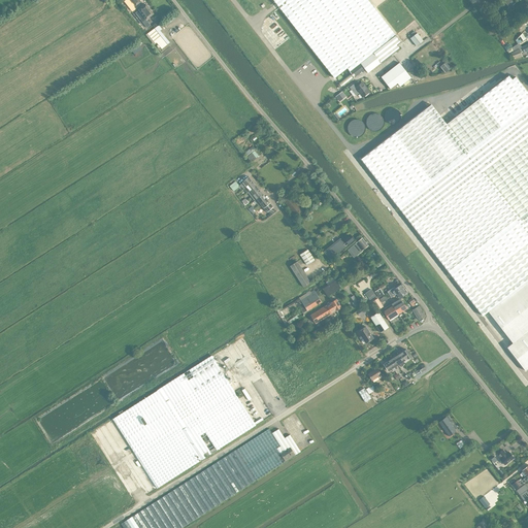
[(126,0),(125,1),(132,11),(140,5),(138,3),(140,2),(138,0),(126,0)]
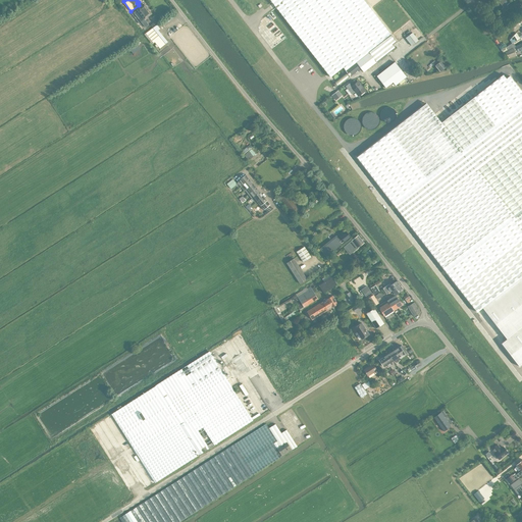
[(269,0),(280,13),(326,71),(330,77),(343,67),(346,70),(369,52),(392,36),(363,0),(269,0)]
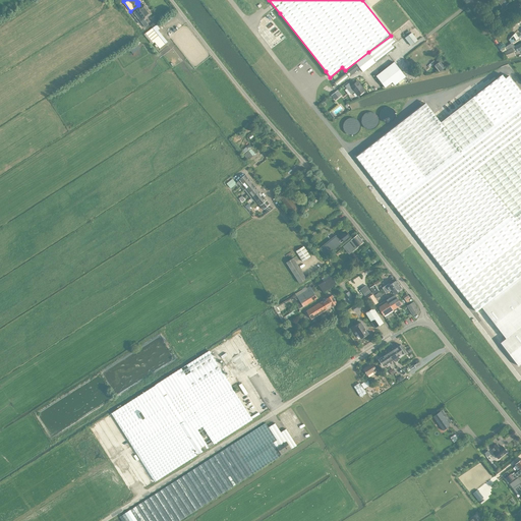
[(508,8),(506,5),(509,3),(506,0),(497,0),(503,7),(501,9),(503,12),(508,8)]
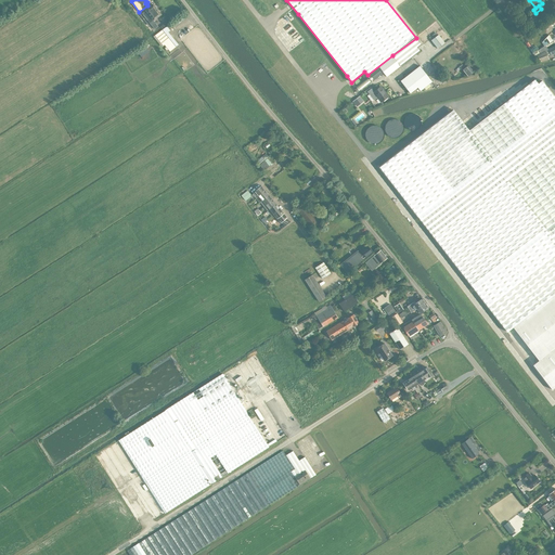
[(162,14),(153,4),(146,11),(152,17),(147,21),(150,23),(155,29),(158,27),(153,21),(154,20),(154,21),(162,14)]
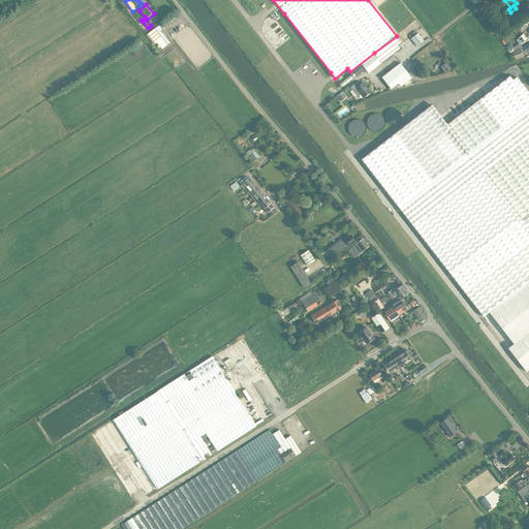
[(515,20),(509,13),(504,18),(508,24),(515,20)]
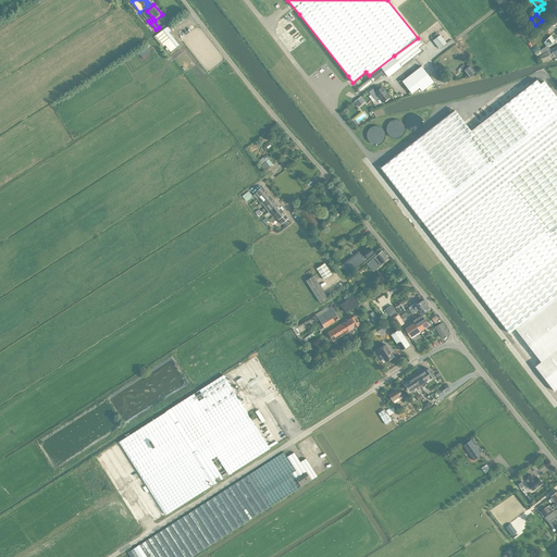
[(168,27),(155,36),(163,47),(164,46),(170,52),(180,46),(169,33),(171,32),(168,27)]
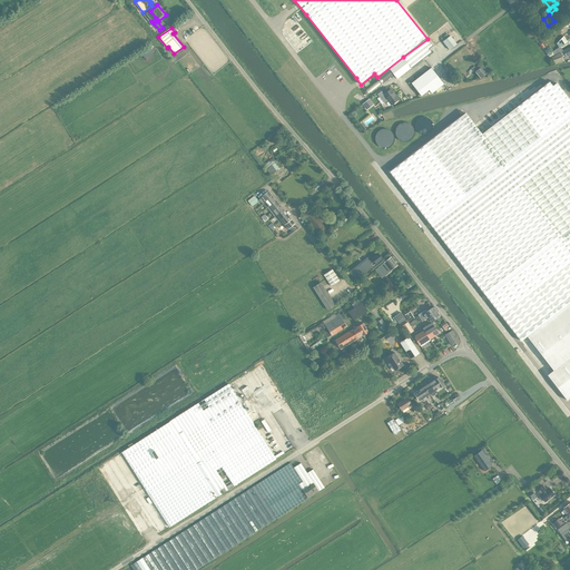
[(533,37),(537,41),(540,38),(541,39),(544,37),(540,31),(533,37)]
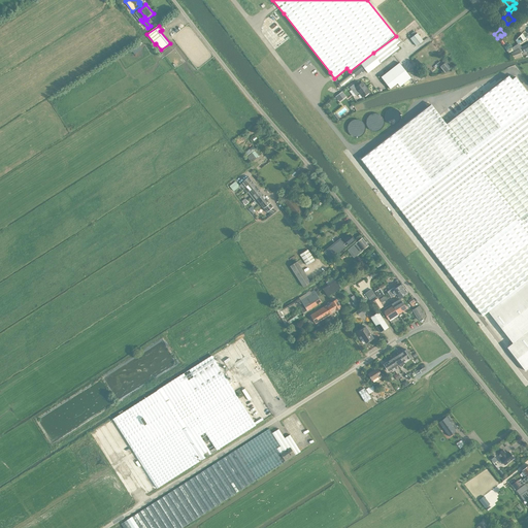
[(418,33),(410,38),(410,39),(416,46),(423,41),(418,33)]
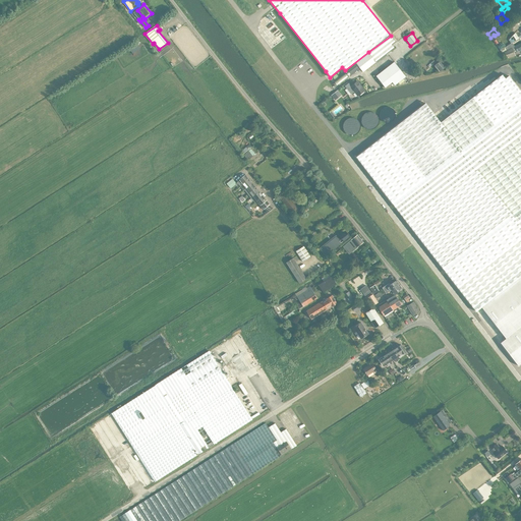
[(509,40),(511,44),(516,41),(516,40),(519,38),(515,33),(509,40)]
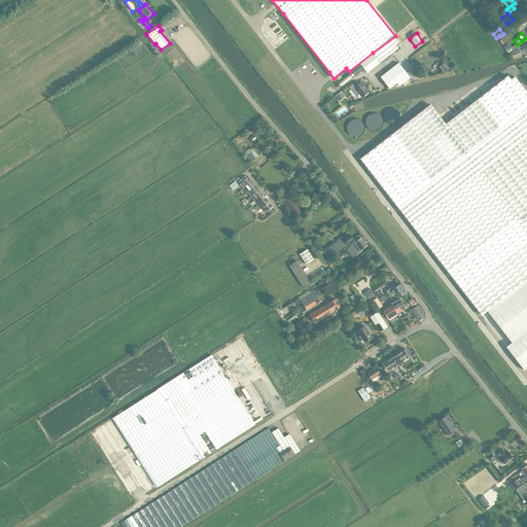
[(395,36),(349,71),(353,77),(360,72),(361,73),(365,70),(367,73),(380,64),(399,48),(396,45),(400,42),(395,36)]
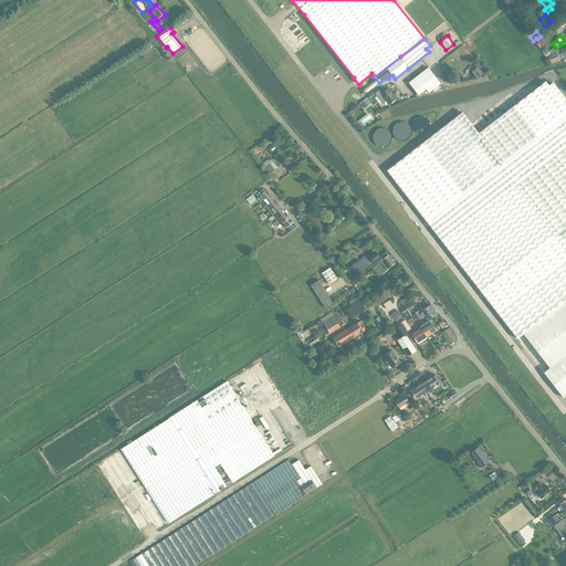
[(149,48),(142,51),(144,58),(153,53),(149,48)]
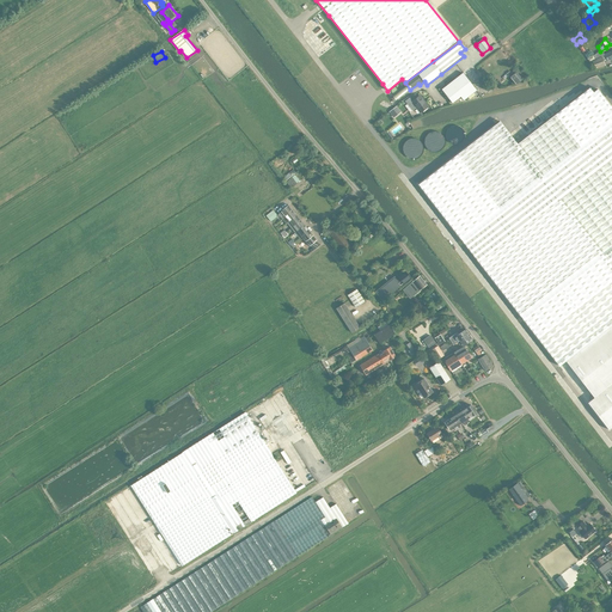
[(595,59),(592,61),(597,68),(605,66),(604,62),(607,61),(605,54),(601,56),(595,59)]
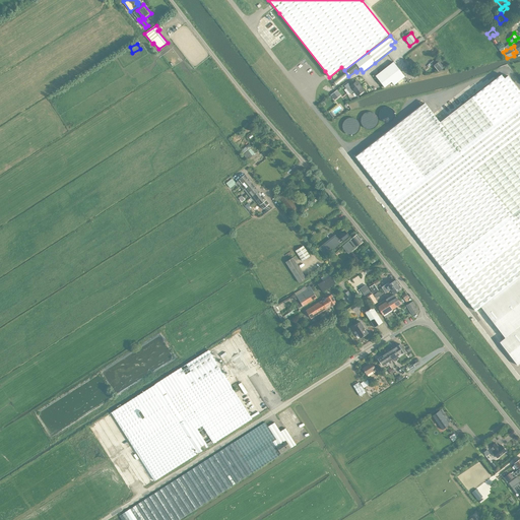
[(439,72),(444,67),(441,63),(442,62),(439,58),(432,64),(439,72)]
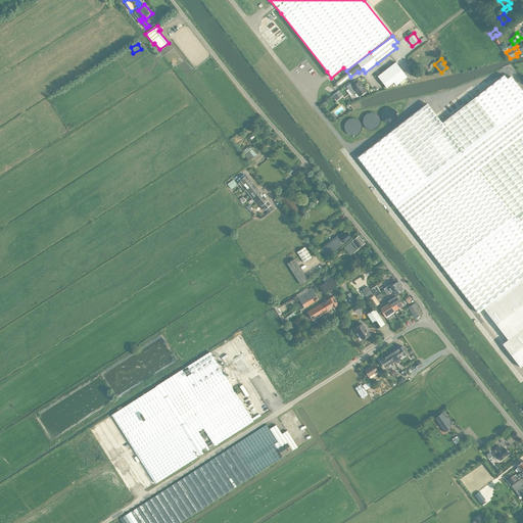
[(395,62),(377,77),(386,88),(393,83),(396,86),(407,77),(395,62)]
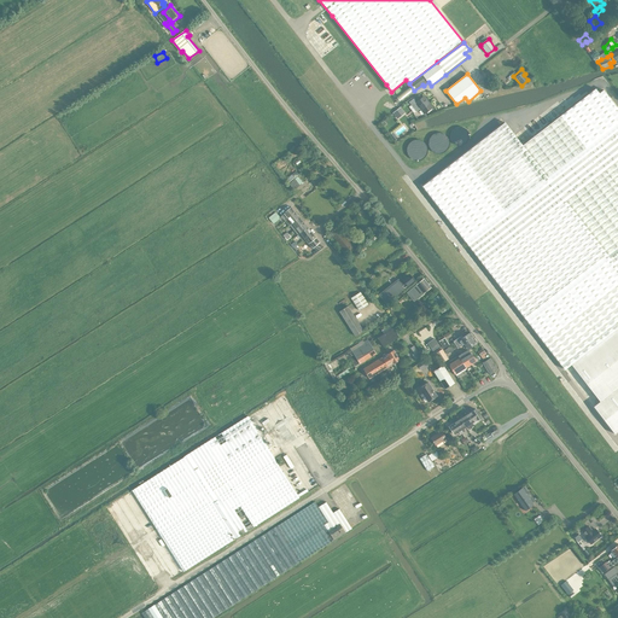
[(410,87),(397,97),(400,100),(413,91),(410,87)]
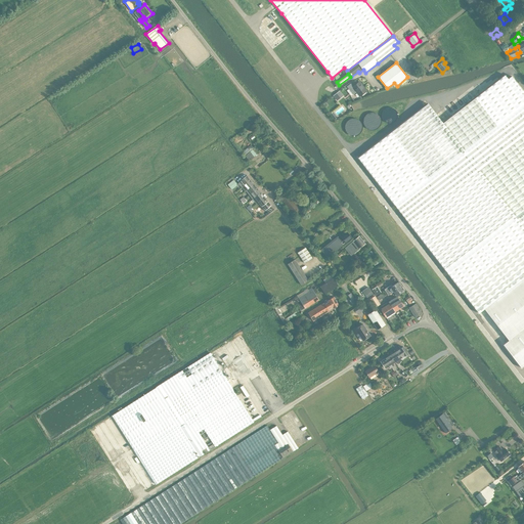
[(428,103),(358,158),(479,313),(484,309),(509,341),(504,345),(521,368),(523,365),(523,92),(512,77),(508,79),(505,76),(443,123),(428,103)]
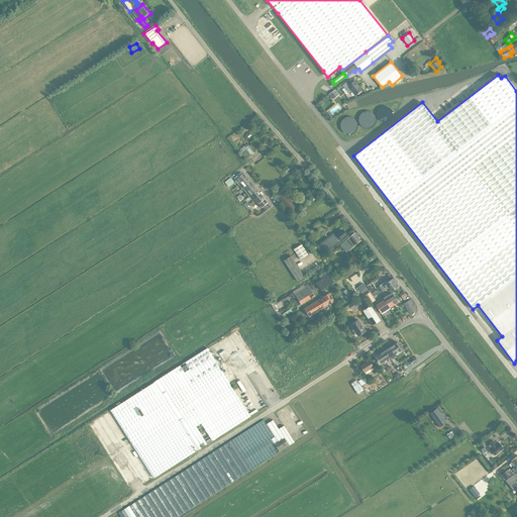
[(345,82),(342,85),(348,94),(351,91),(355,95),(362,90),(354,81),(348,86),(345,82)]
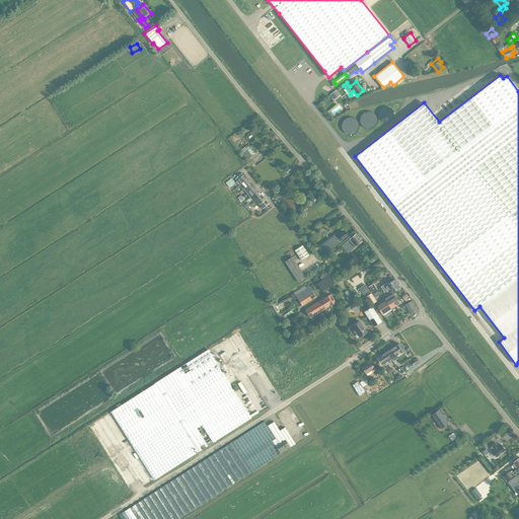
[(334,99),(341,94),(338,89),(330,94),(334,99)]
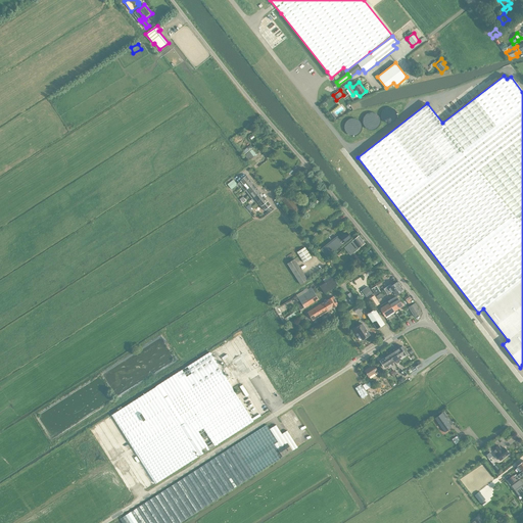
[(385,112),(388,122),(396,119),(393,110),(385,112)]
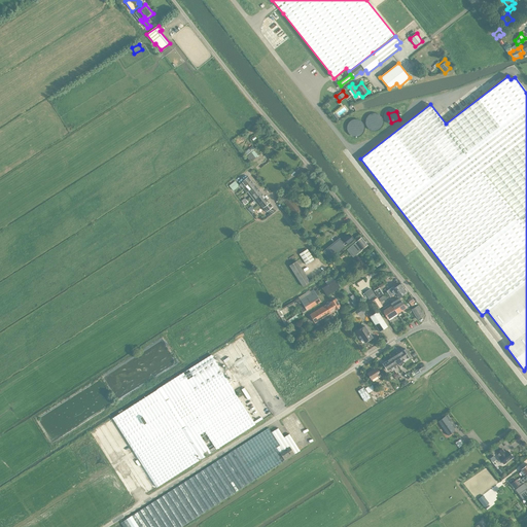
[(246,156),(250,162),(255,159),(251,152),(246,156)]
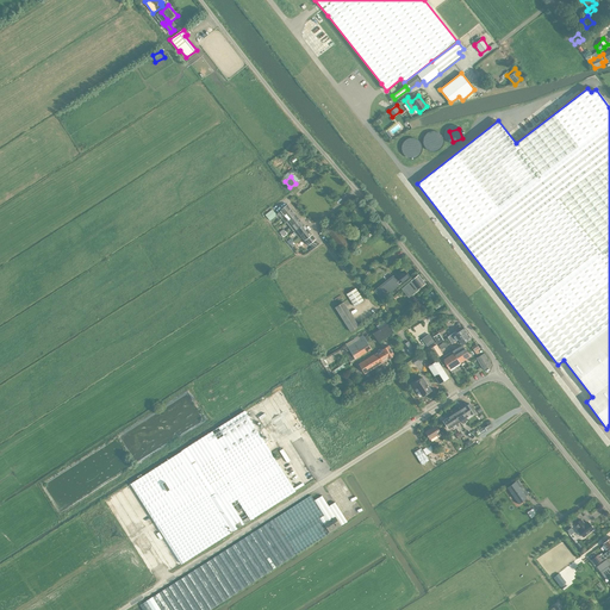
[(266,215),(271,221),(277,216),(278,216),(279,215),(280,217),(291,209),(287,204),(280,210),(277,215),(272,210),(266,215)]
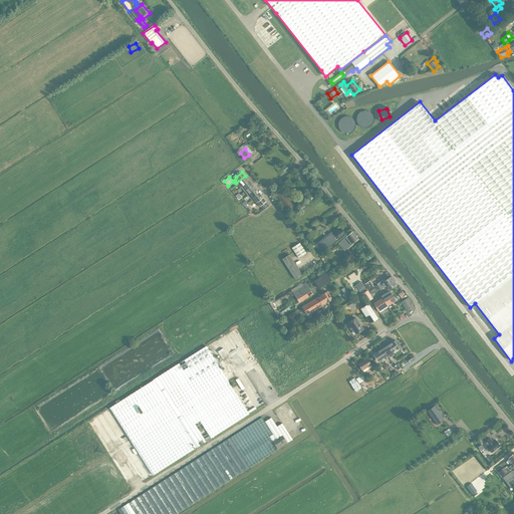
[(245,176),(236,183),(240,188),(249,181),(245,176)]
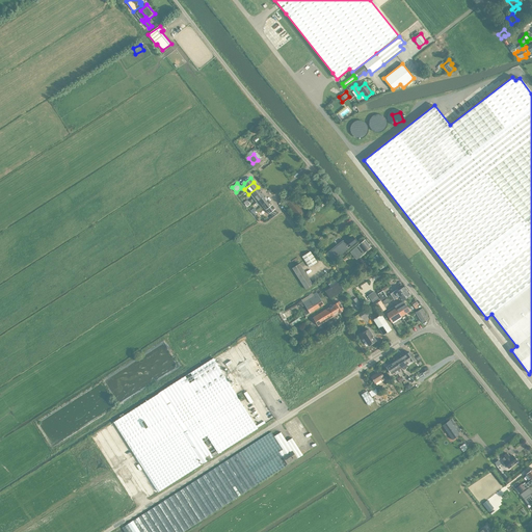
[(258,187),(248,194),(249,194),(253,198),(261,191),(258,187)]
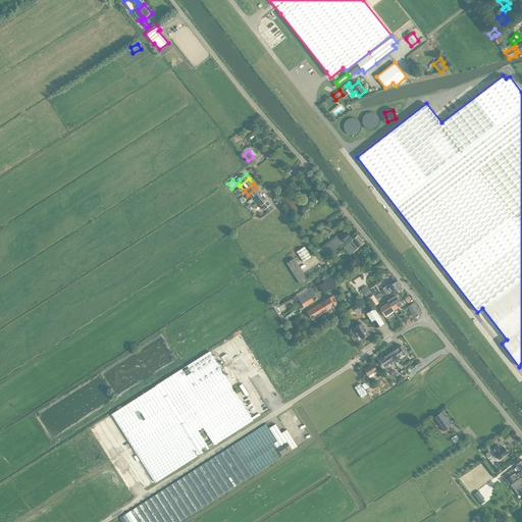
[(256,188),(248,195),(251,199),(260,192),(256,188)]
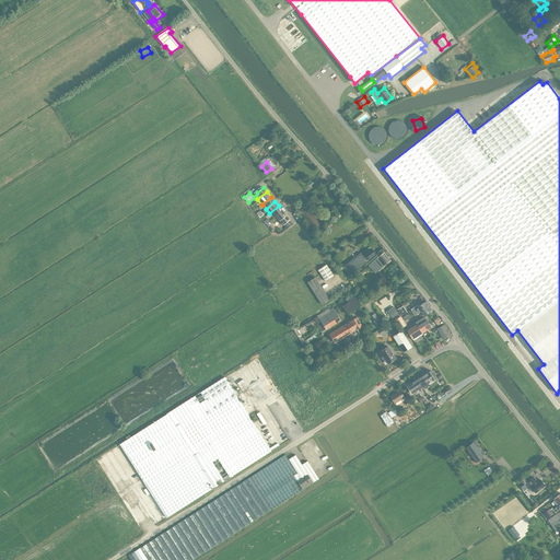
[(302,213),(315,231),(322,226),(304,205),(301,208),(302,208),(298,211),(301,214),(302,213)]
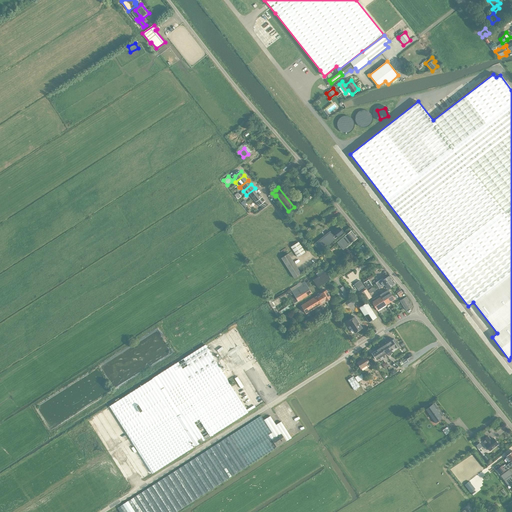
[(255,188),(246,195),(250,199),(251,198),(258,192),(255,188)]
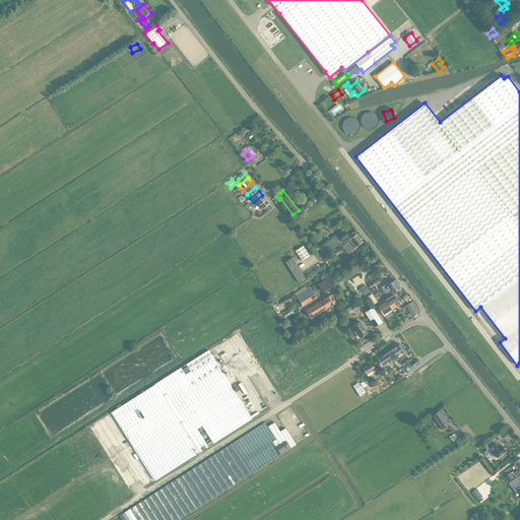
[(269,204),(266,200),(262,195),(255,201),(255,202),(250,206),(251,208),(253,208),(255,206),(255,205),(256,204),(258,203),(259,205),(260,205),(263,209),(269,204)]
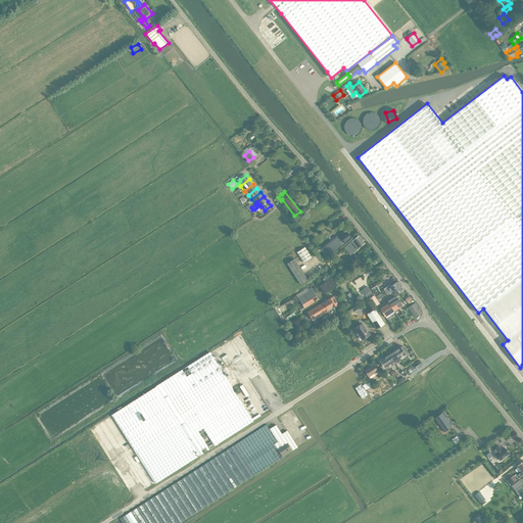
[(322,197),(315,202),(317,206),(324,201),(322,197)]
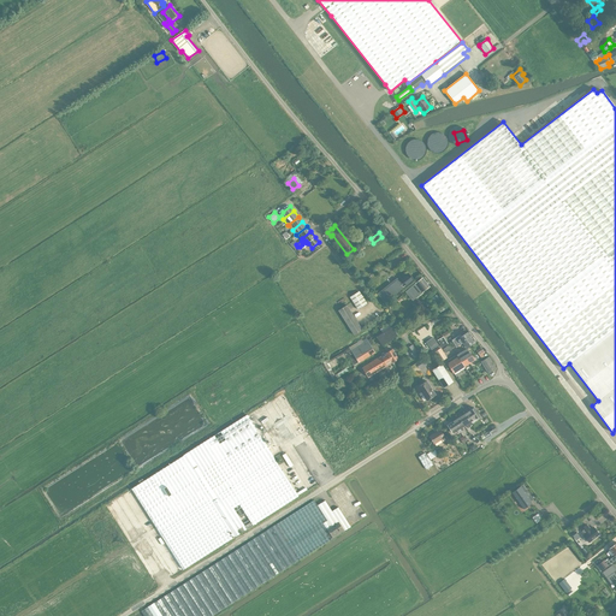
[(409,272),(402,278),(404,282),(403,283),(404,285),(407,284),(407,285),(415,278),(409,272)]
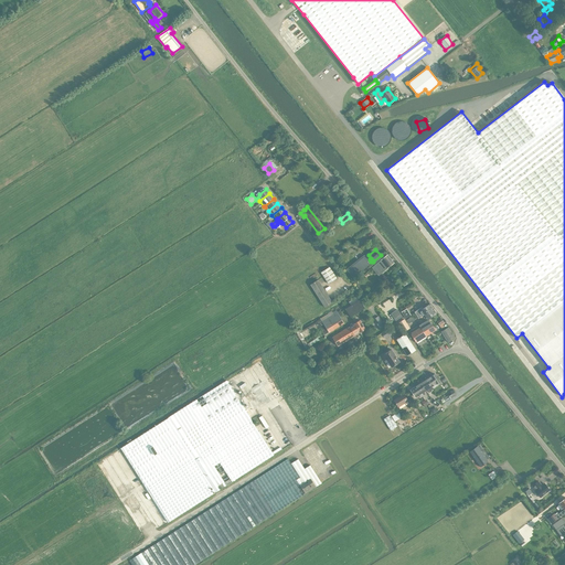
[(371,262),(370,259),(365,254),(347,268),(354,277),(372,263),(371,262)]
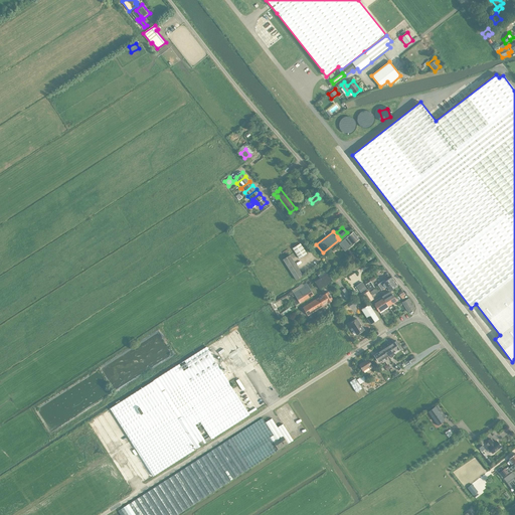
[(359,239),(353,232),(342,241),(345,245),(350,241),(353,244),(359,239)]
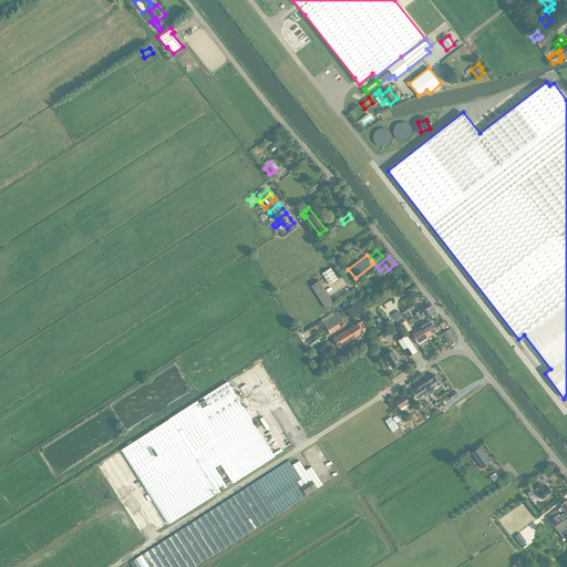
[(322,274),(329,285),(338,279),(330,268),(322,274)]
